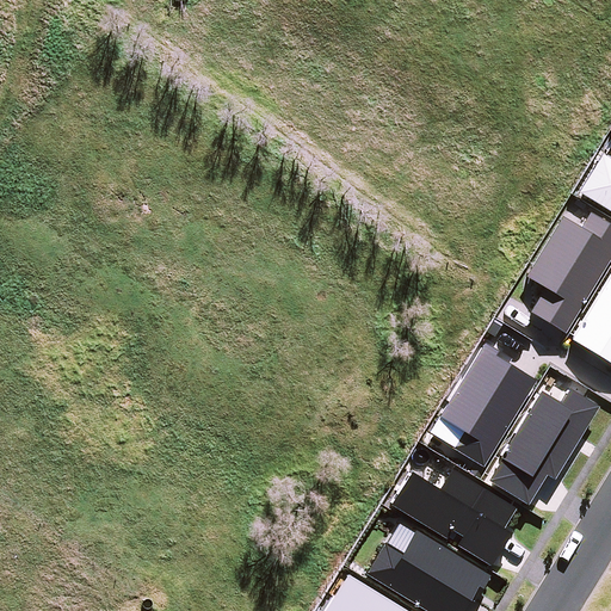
[(610,161),(602,156),(578,193),(610,214),(610,161)]
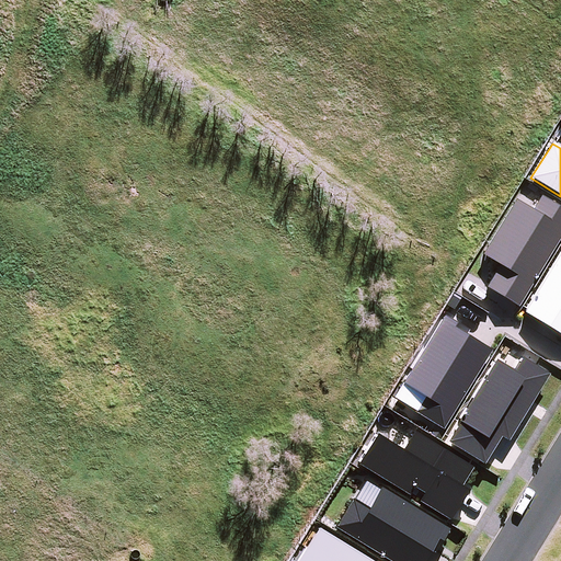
[(487,288),(518,308),(560,237),(560,208),(540,196),(533,210),(516,201),(482,254),(500,267),(487,288)]
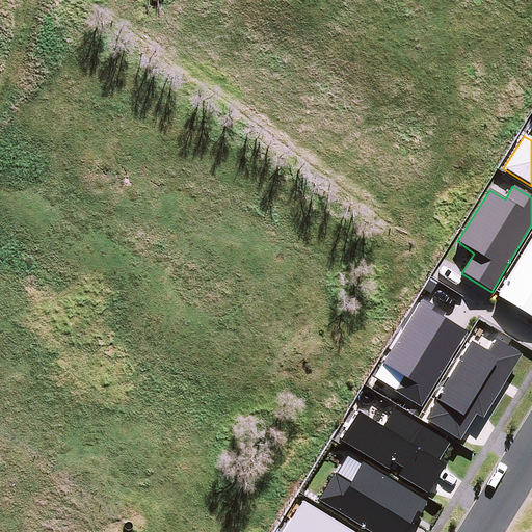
[(531,239),(497,297),(531,318),(531,239)]
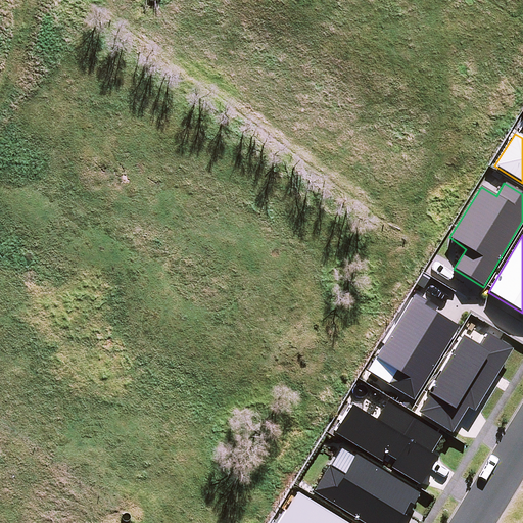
[(429,279),(422,275),(416,285),(423,289),(429,279)]
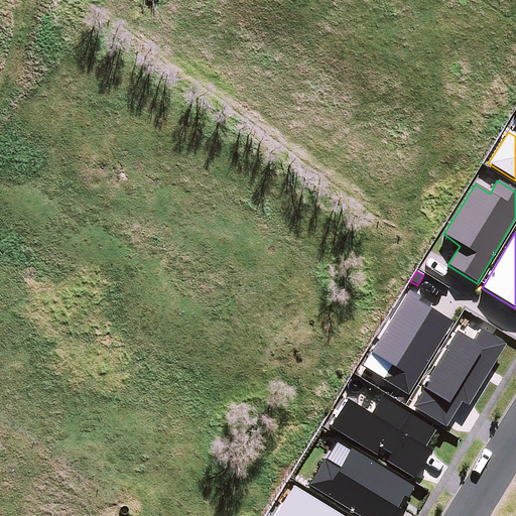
[(408,396),(452,323),(428,308),(430,305),(408,291),(370,354),(390,366),(381,379),(408,396)]
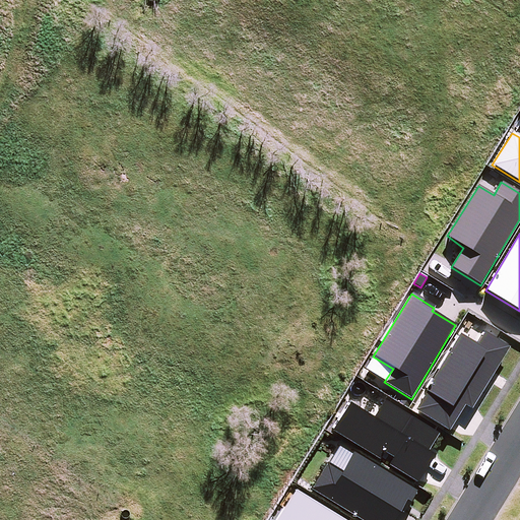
[(426,392),(414,410),(448,432),(464,405),(471,409),(509,347),(483,332),(476,344),(458,333),(424,390),(426,392)]
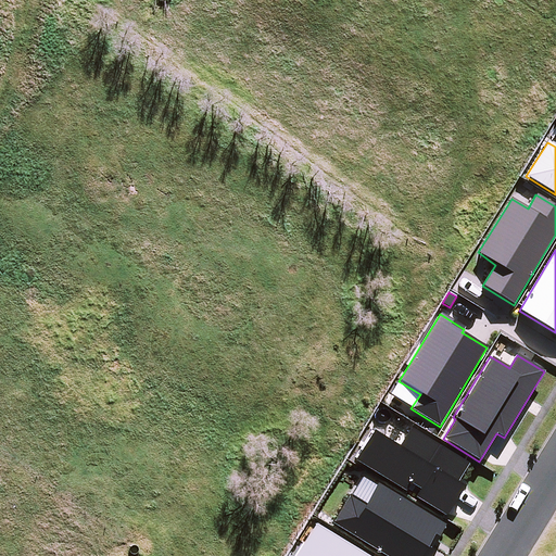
[(373,430),(354,459),(446,517),(465,487),(457,482),(468,465),(411,429),(400,446),(373,430)]
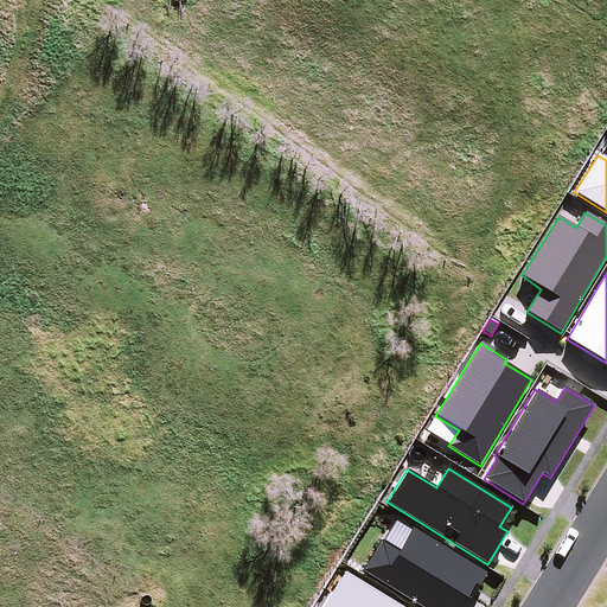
[(382,540),(362,572),(420,606),(459,606),(466,596),(471,599),(485,573),(411,528),(400,550),(382,540)]
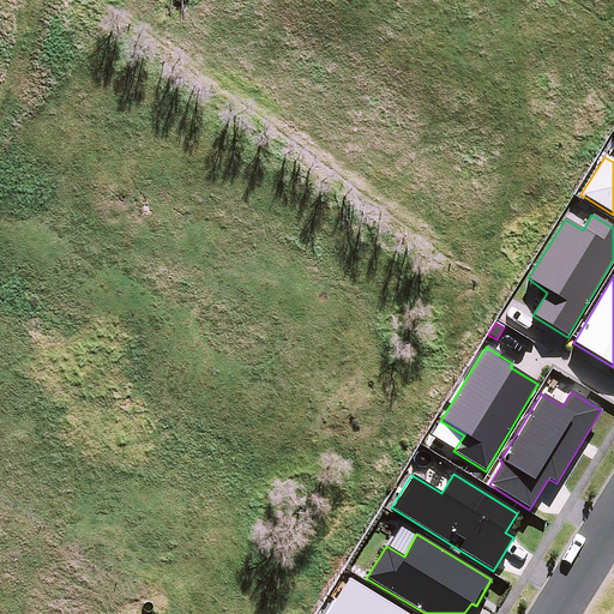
[(333,601),(325,613),(405,613),(341,575),(327,597),(333,601)]
